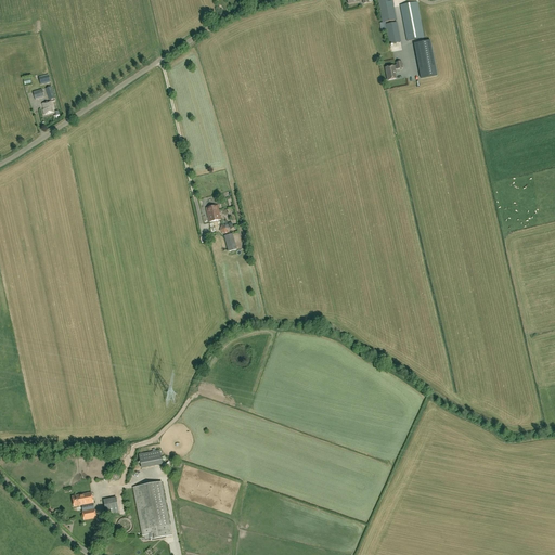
[(385,22),(396,20),(391,0),(377,0),(383,23),(385,22)]
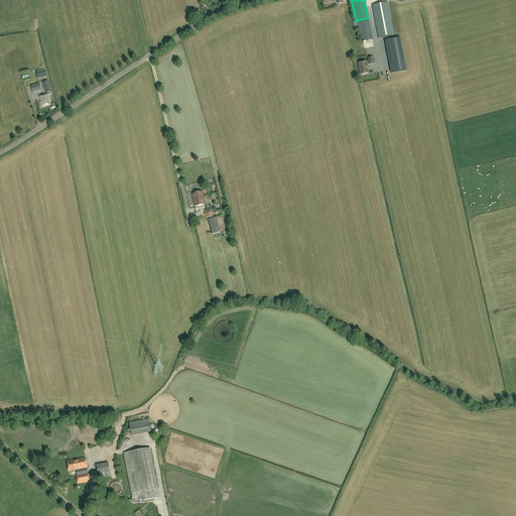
[(379,38),(394,35),(388,3),(372,5),(379,38)]
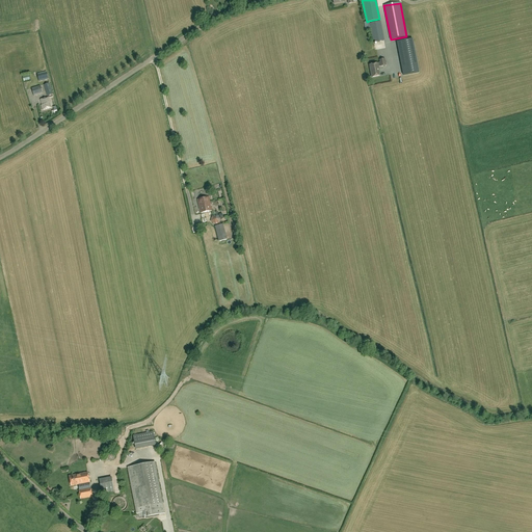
[(373,43),(384,41),(380,22),(369,24),(370,29),(373,43)]
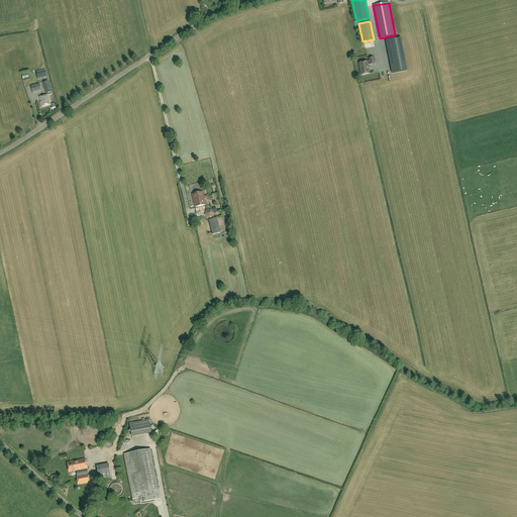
[(392,74),(407,71),(401,38),(386,41),(392,74)]
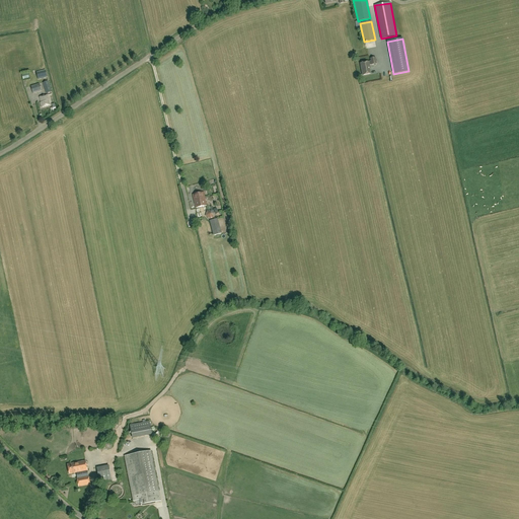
[(369,57),(378,56),(377,46),(367,48),(369,57)]
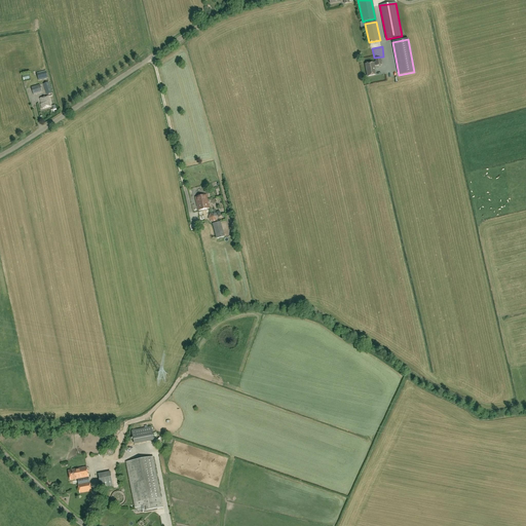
[(365,65),(368,76),(376,75),(374,66),(374,65),(377,65),(377,66),(381,65),(380,59),(376,60),(376,63),(374,63),(365,65)]
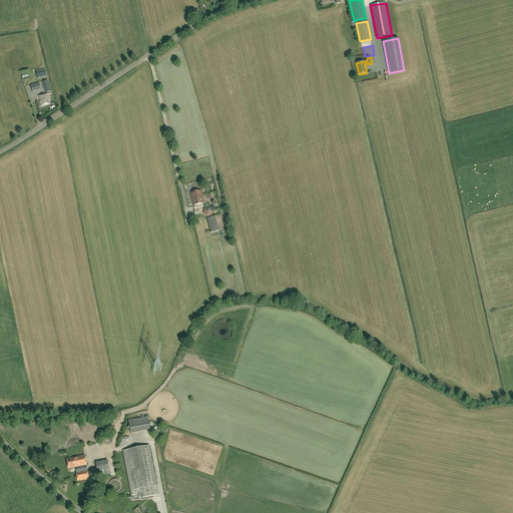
[(38,78),(46,76),(45,70),(36,72),(38,78)]
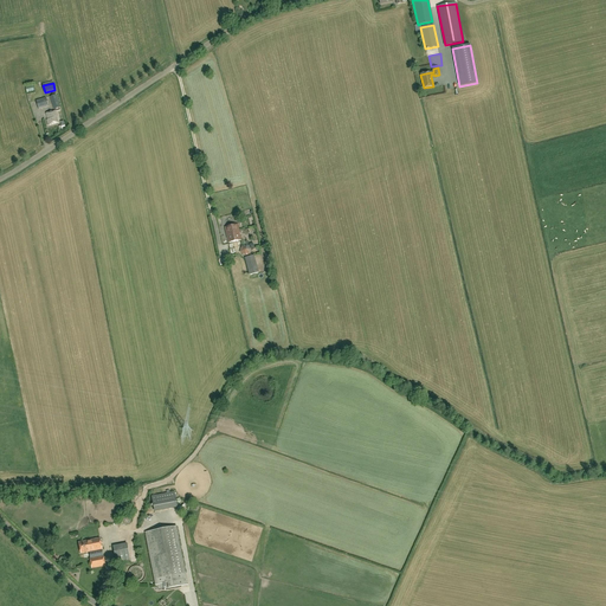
[(55,110),(60,108),(56,95),(50,97),(55,110)]
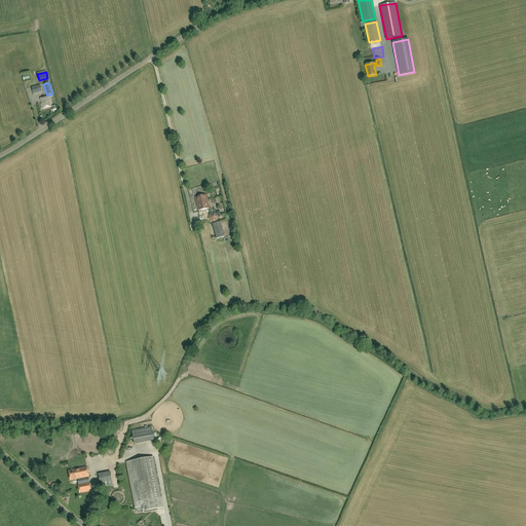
[(33,96),(42,92),(40,85),(31,88),(33,96)]
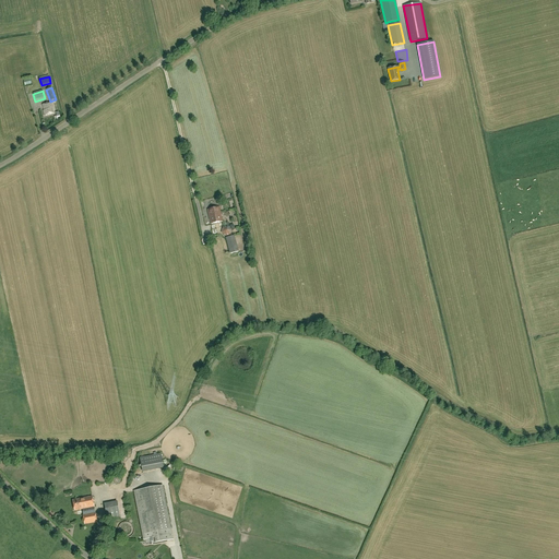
[(45,116),(55,114),(51,103),(43,105),(44,111),(45,116)]
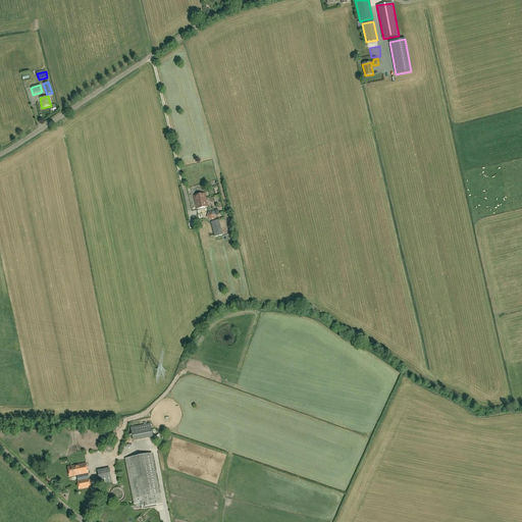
[(197,209),(208,207),(205,194),(194,196),(197,209)]
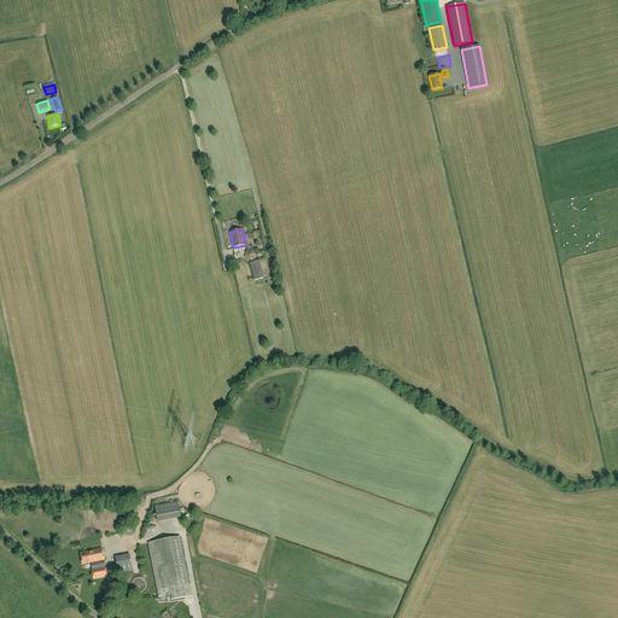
[(255,260),(256,254),(252,249),(245,251),(245,257),(249,262),(255,260)]
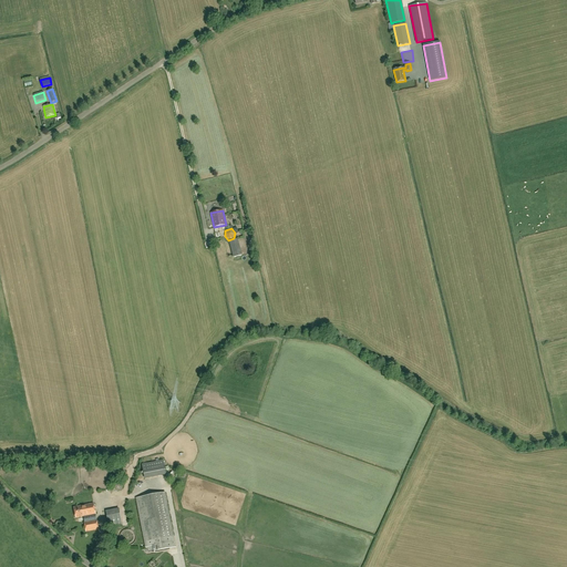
[(229,241),(234,257),(241,255),(237,239),(229,241)]
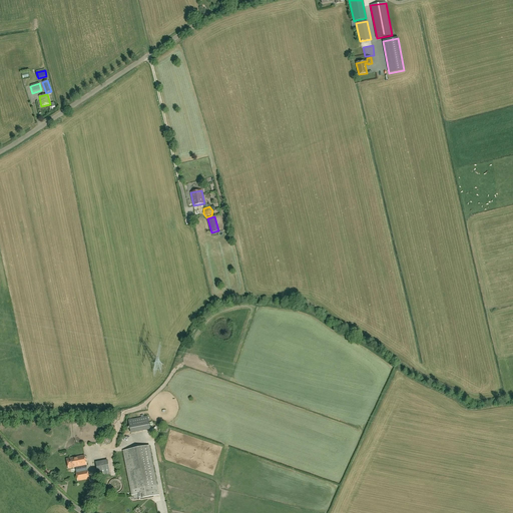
[(147,417),(128,421),(130,433),(150,430),(147,417)]
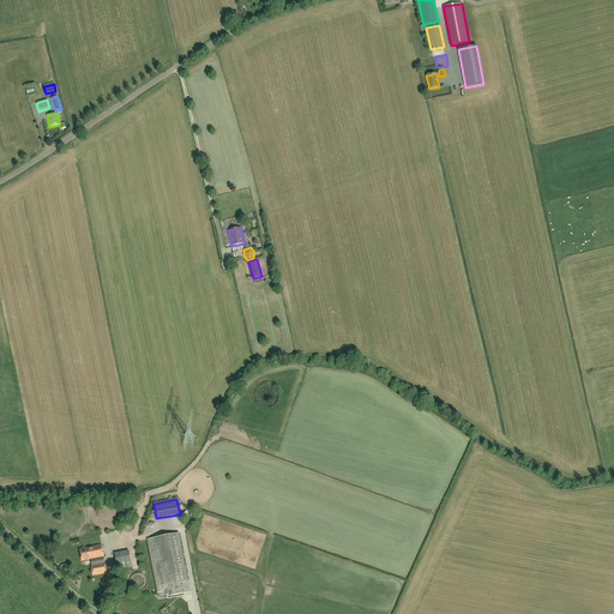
[(133,529),(133,523),(127,521),(122,523),(122,529),(127,533),(133,529)]
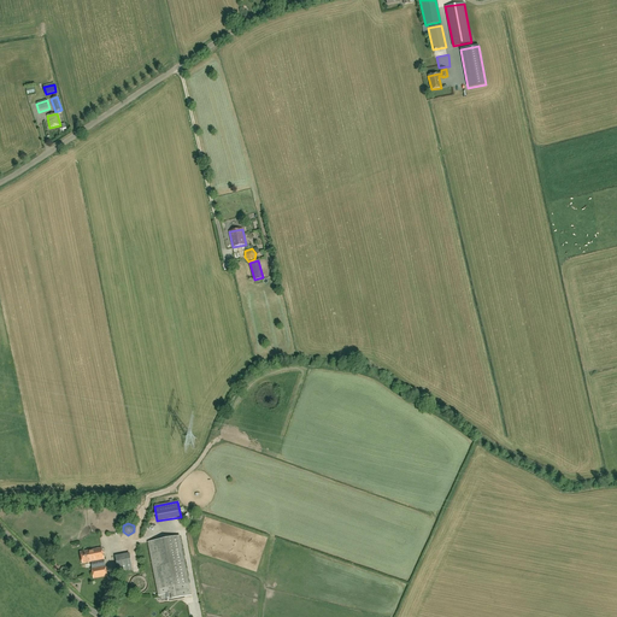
[(166,600),(192,595),(180,536),(147,542),(158,597),(165,594),(166,600)]
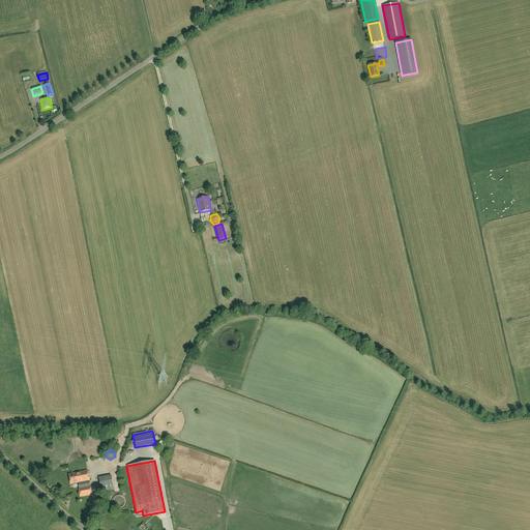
[(90,486),(89,480),(88,471),(68,474),(70,484),(78,483),(79,489),(80,497),(92,495),(90,486)]
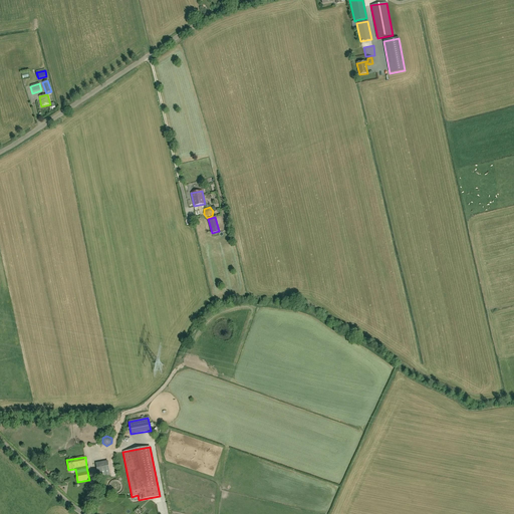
[(98,477),(110,474),(107,461),(95,464),(98,477)]
